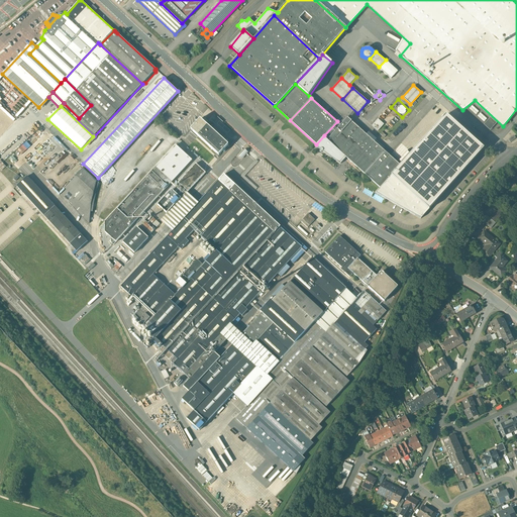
[(0,134),(0,135),(14,120),(0,107),(0,134)]
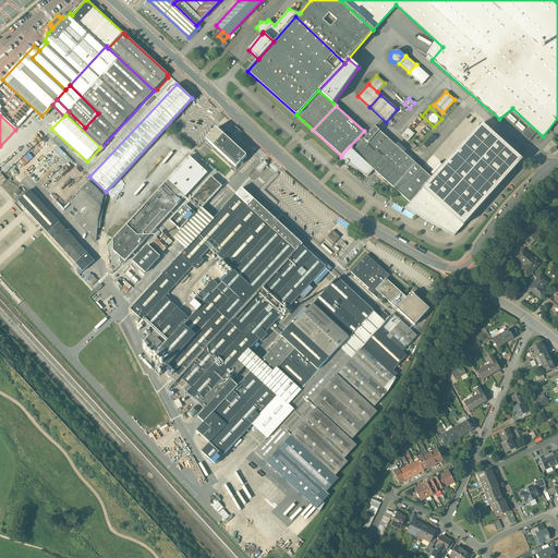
[(523,159),(483,123),(407,207),(456,235),(523,159)]
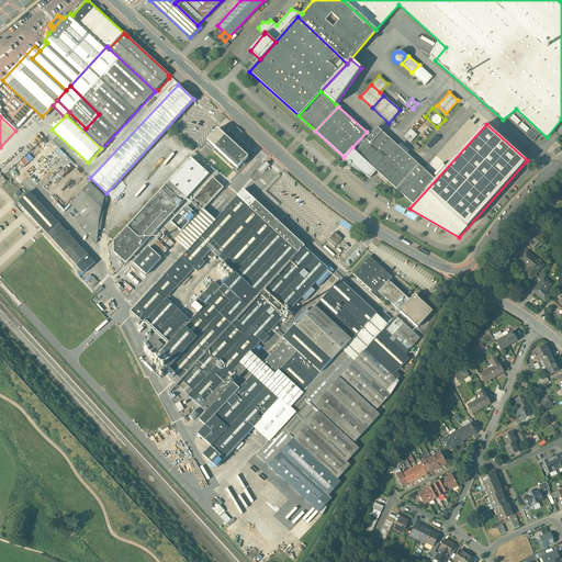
[(532,125),(526,133),(534,139),(540,133),(532,125)]
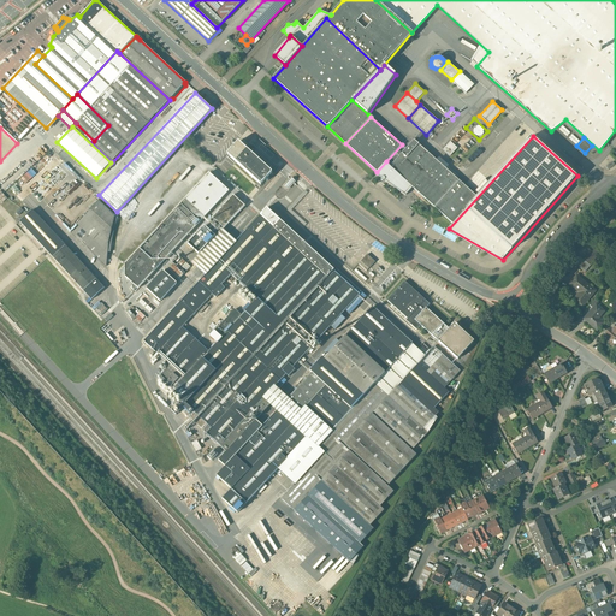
[(414,140),(406,148),(391,165),(389,166),(412,187),(452,224),(477,196),(414,140)]
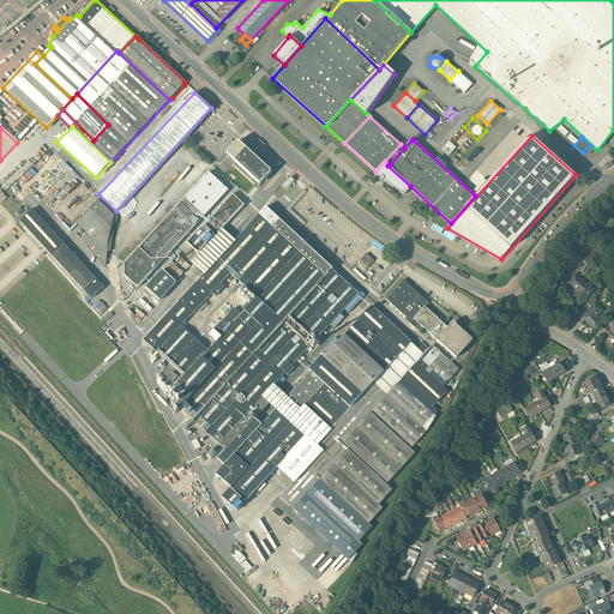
[(238,142),(236,140),(226,154),(234,161),(246,149),(245,148),(238,142)]
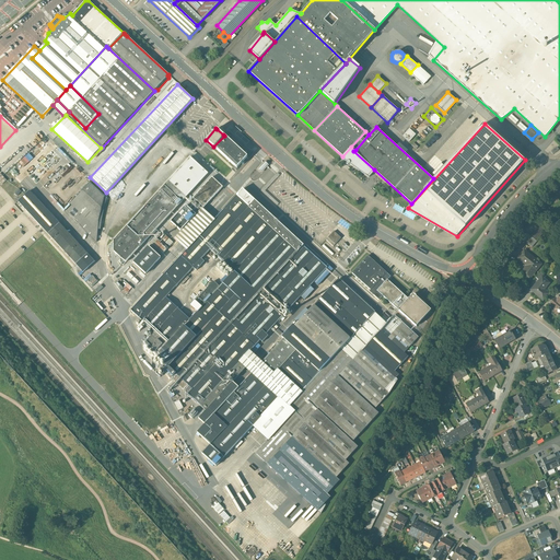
[(416,135),(408,128),(401,136),(409,142),(416,135)]
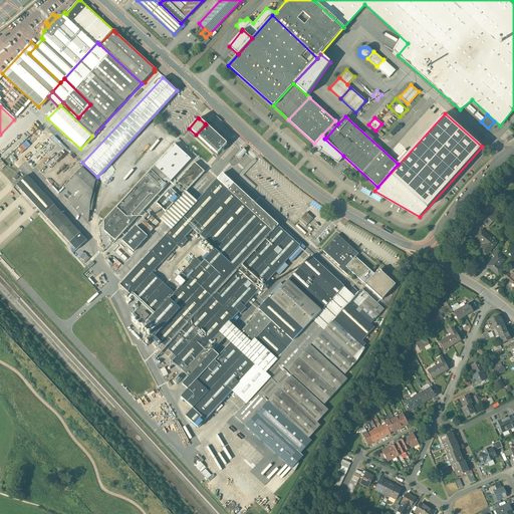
[(338,123),(335,120),(322,135),(326,138),(338,123)]
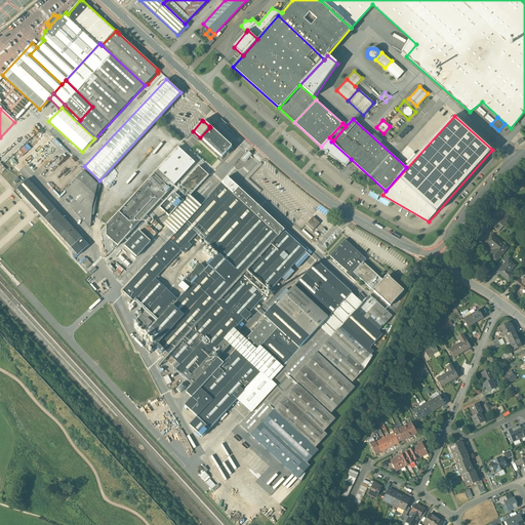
[(210,127),(200,137),(221,157),(232,147),(210,127)]
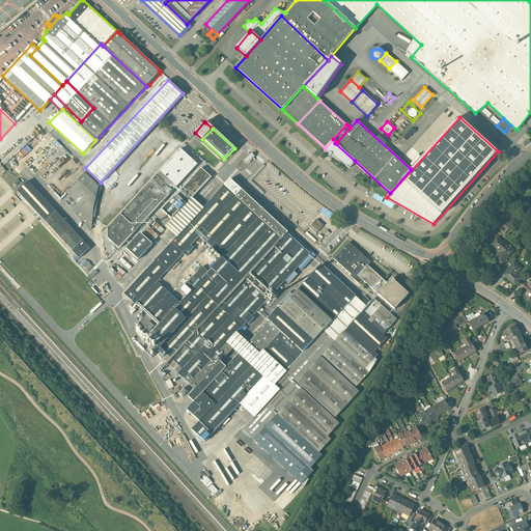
[(335,143),(337,142),(333,139),(325,148),(324,149),(328,152),(329,156),(332,156),(350,168),(355,161),(335,143)]
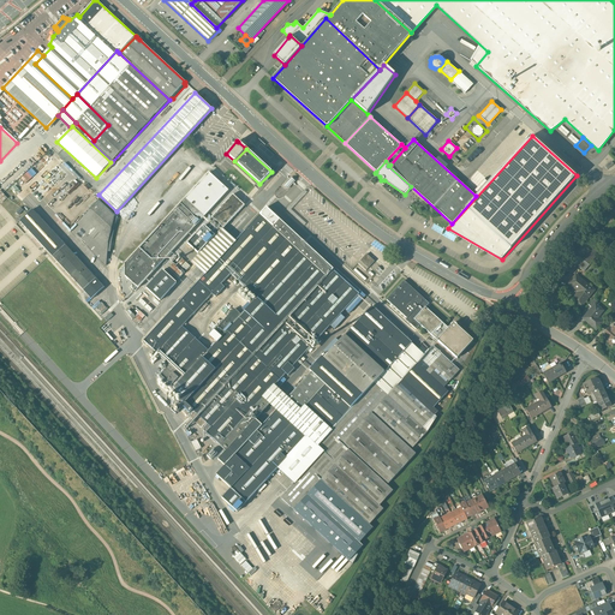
[(228,191),(208,172),(124,263),(125,276),(132,282),(137,287),(228,191)]
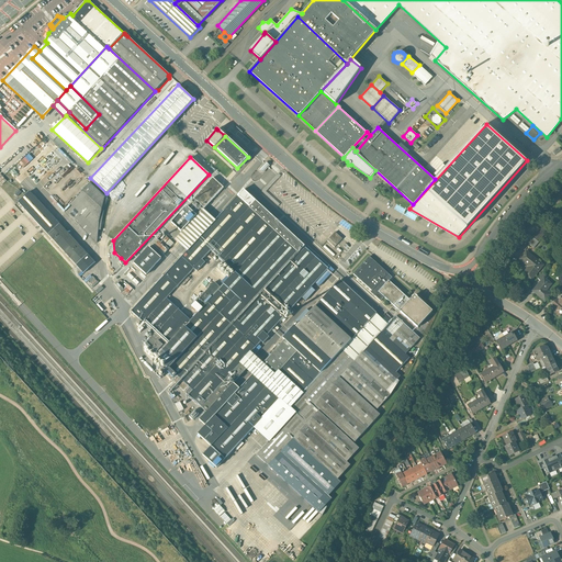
[(269,165),(265,161),(258,169),(262,172),(269,165)]
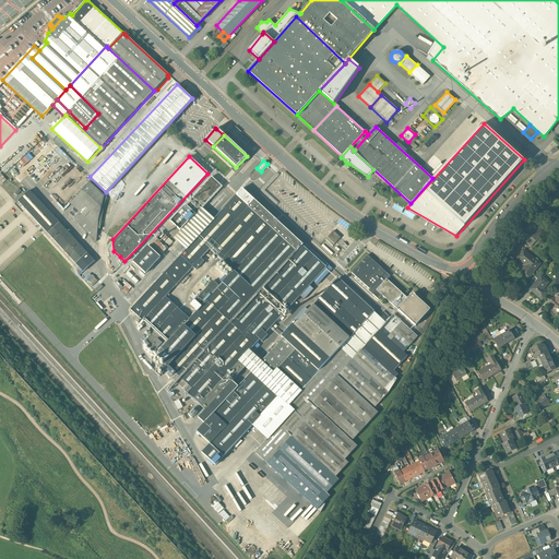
[(222,187),(211,177),(192,197),(194,200),(200,204),(202,206),(222,187)]
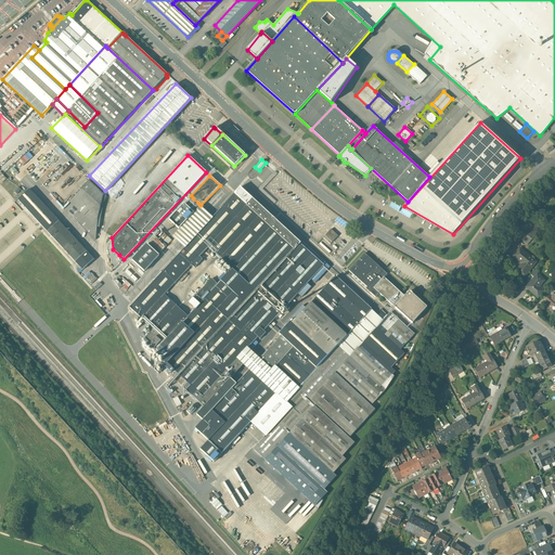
[(105,196),(88,181),(68,202),(77,210),(73,215),(95,240),(97,227),(99,227),(101,213),(104,203),(105,196)]
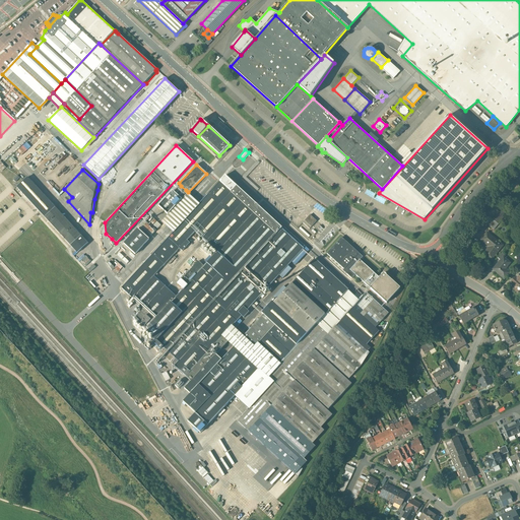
[(242,315),(244,317),(249,312),(247,310),(304,249),(224,176),(200,202),(173,231),(120,287),(143,309),(154,319),(144,330),(155,340),(163,347),(165,348),(175,358),(171,363),(190,381),(228,340),(222,335),(233,324),(242,315)]
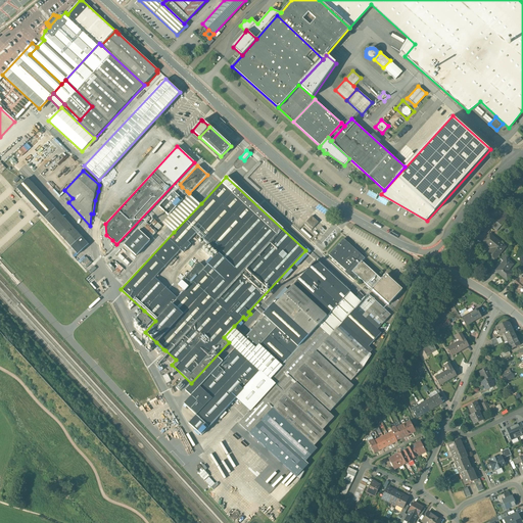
[(85,240),(27,178),(16,188),(78,254),(82,251),(89,245),(85,240)]
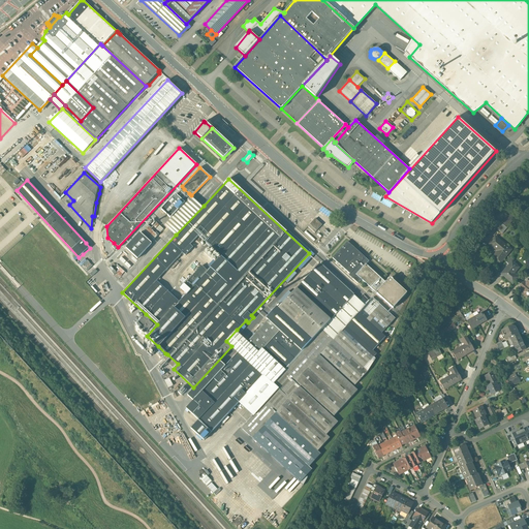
[(170,218),(166,215),(161,221),(172,230),(176,235),(204,206),(197,200),(191,195),(189,193),(186,196),(182,200),(184,203),(170,218)]
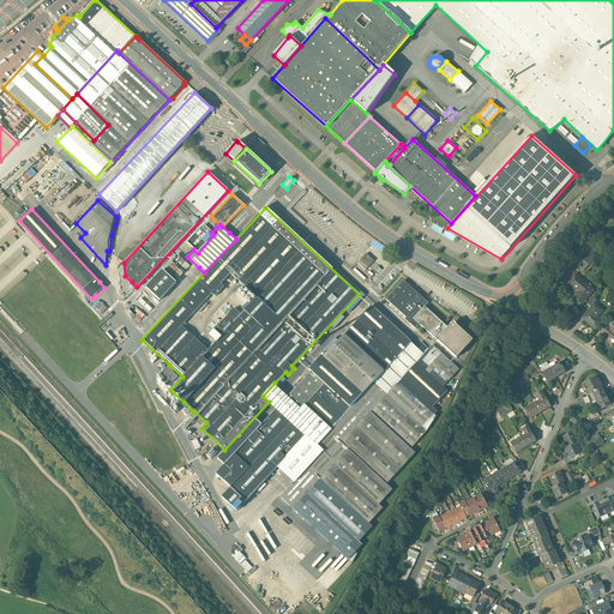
[(211,233),(203,226),(187,244),(193,250),(198,253),(214,235),(211,233)]
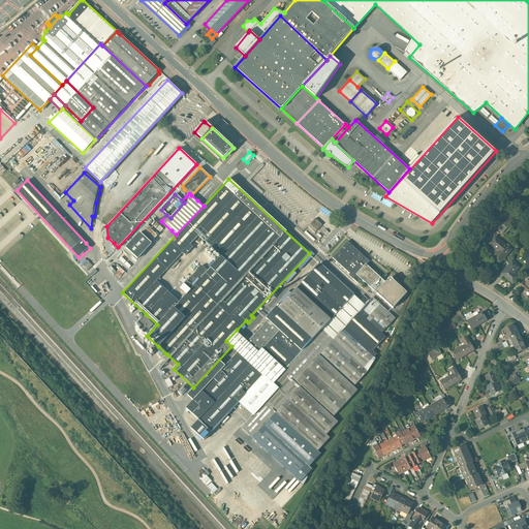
[(512,209),(501,223),(506,227),(517,215),(515,210),(512,209)]
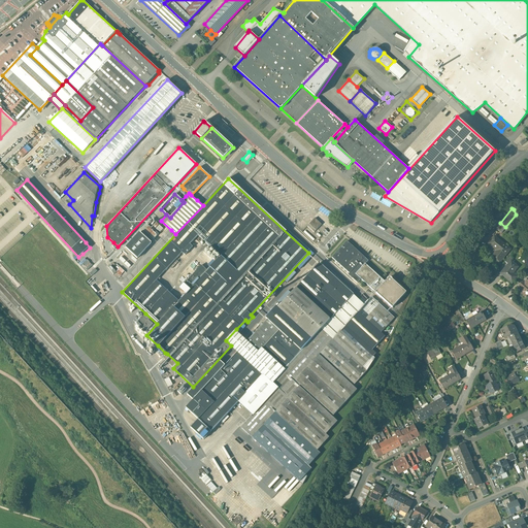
[(315,218),(307,226),(308,227),(311,230),(314,232),(322,224),(315,218)]
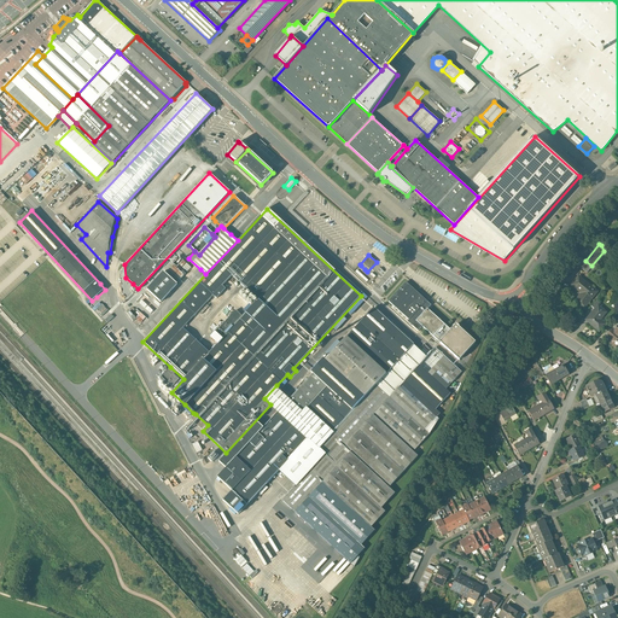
[(182,260),(178,256),(172,262),(176,267),(182,260)]
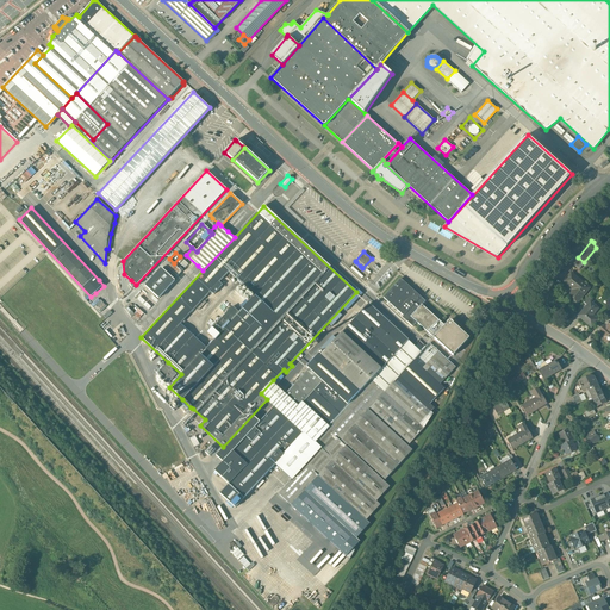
[(578,257),(574,254),(573,254),(570,259),(568,261),(574,266),(579,269),(584,263),(584,262),(578,257)]
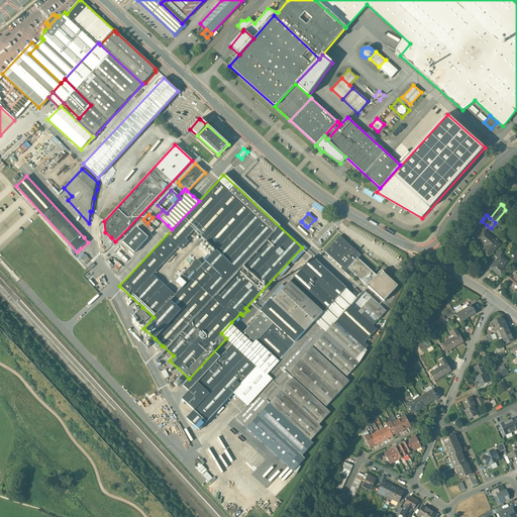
[(482,220),(478,226),(483,230),(487,225),(482,221),(482,220)]
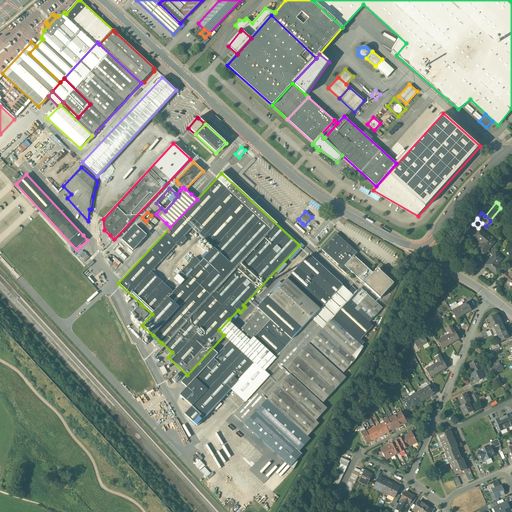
[(160,223),(158,221),(154,225),(151,228),(153,230),(160,223)]
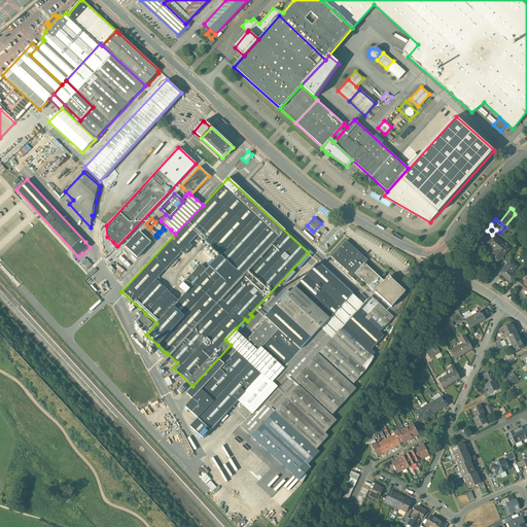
[(151,243),(140,232),(126,247),(137,257),(151,243)]
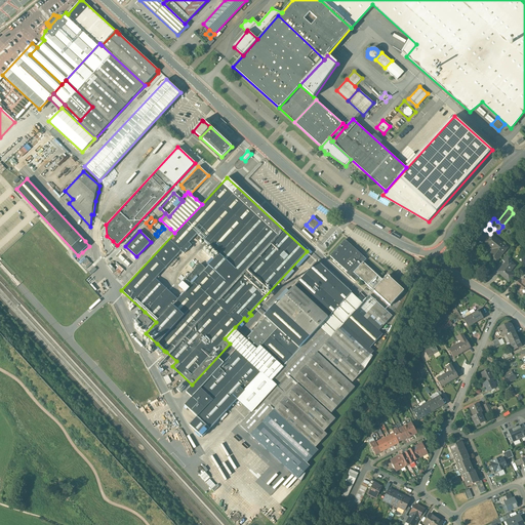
[(507,248),(491,235),(485,242),(489,245),(490,244),(495,248),(489,254),(493,258),(496,260),(507,248)]
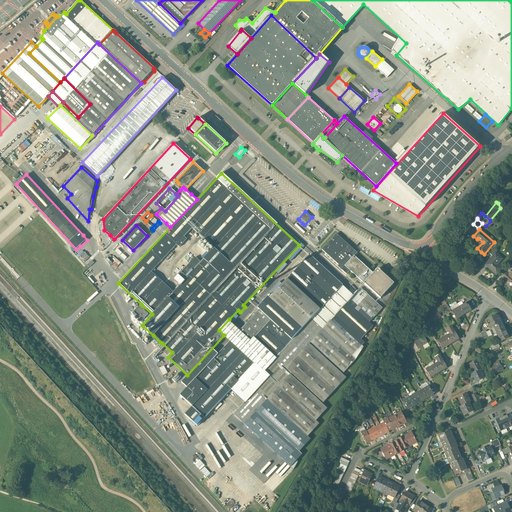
[(349,270),(359,279),(368,268),(350,252),(352,249),(335,233),(321,249),(338,264),(338,267),(346,274),(349,270)]
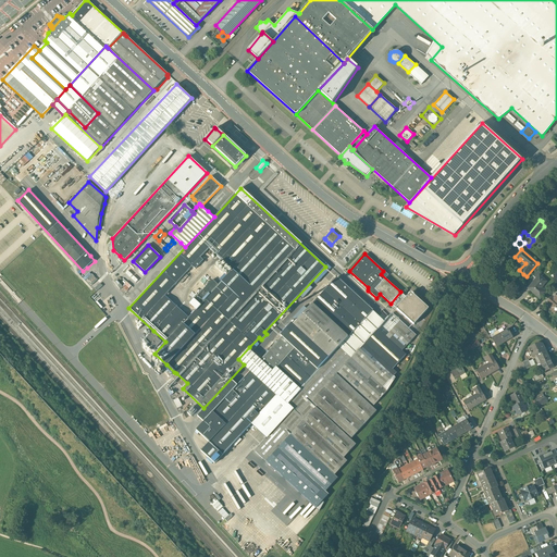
[(138,280),(127,270),(125,272),(135,282),(138,280)]
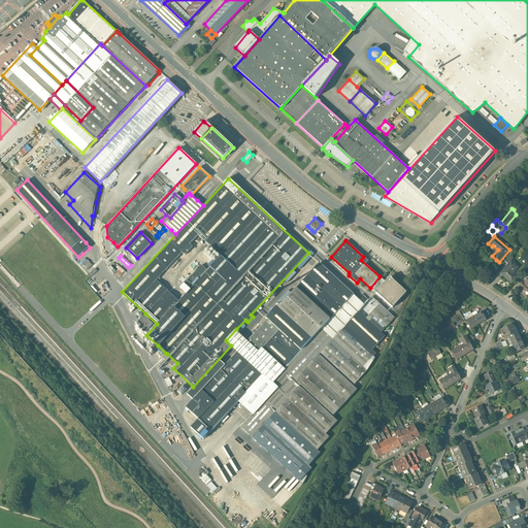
[(92,265),(87,259),(81,263),(87,269),(92,265)]
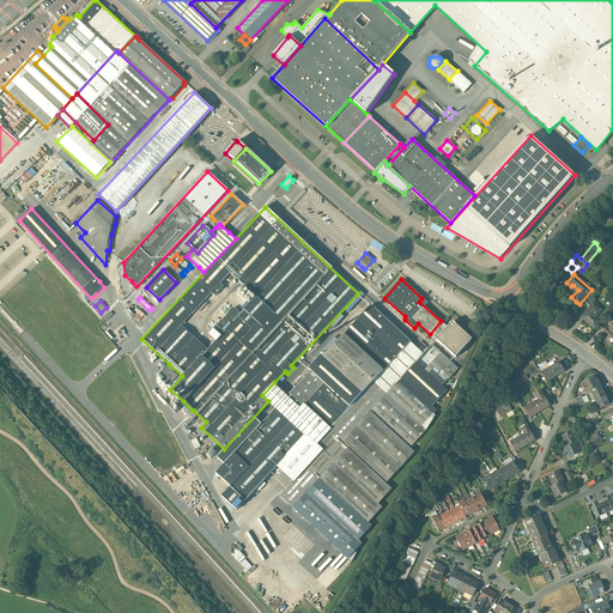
[(589,307),(584,314),(587,315),(583,320),(594,329),(600,322),(594,316),(596,313),(598,314),(601,310),(593,303),(589,307)]
